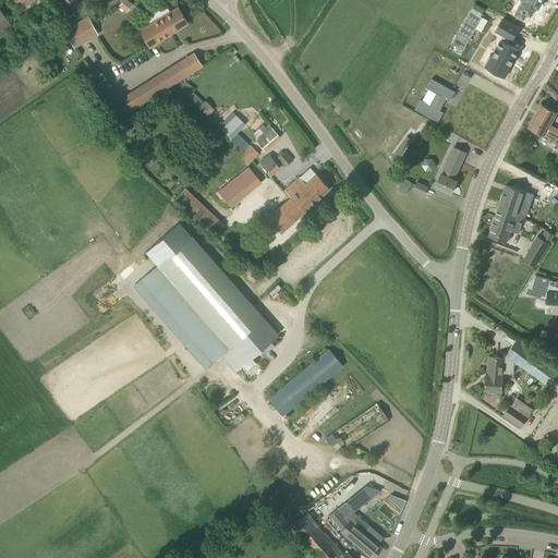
[(48,5),(45,0),(13,0),(22,19),(48,5)]
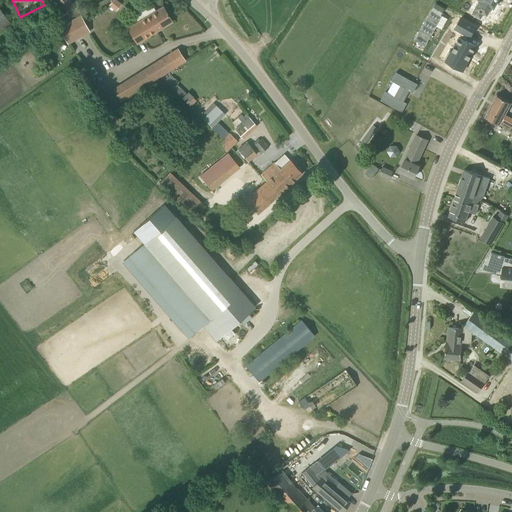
[(48,0),(62,21),(78,12),(71,0),(48,0)]
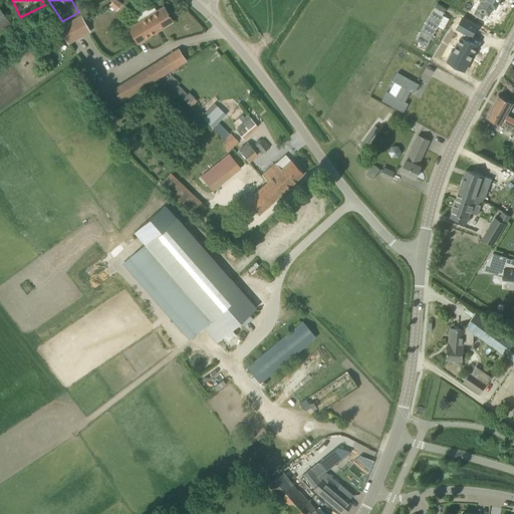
[(116,0),(112,0),(109,4),(116,11),(122,5),(116,0)]
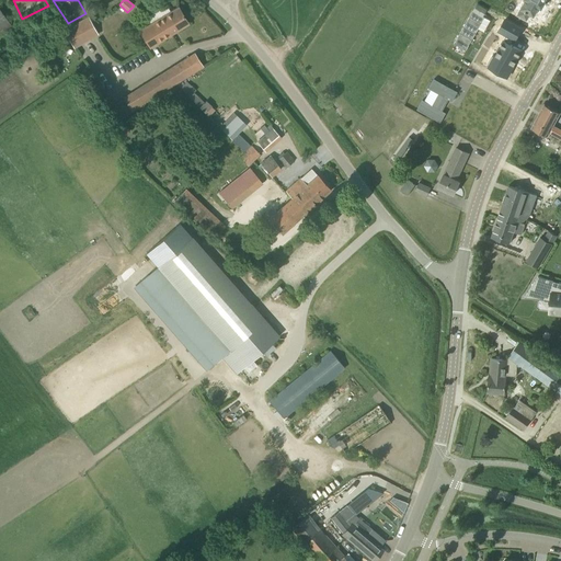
[(518,7),(515,12),(524,18),(527,12),(531,14),(537,6),(539,7),(544,0),(542,0),(522,0),(518,7)]
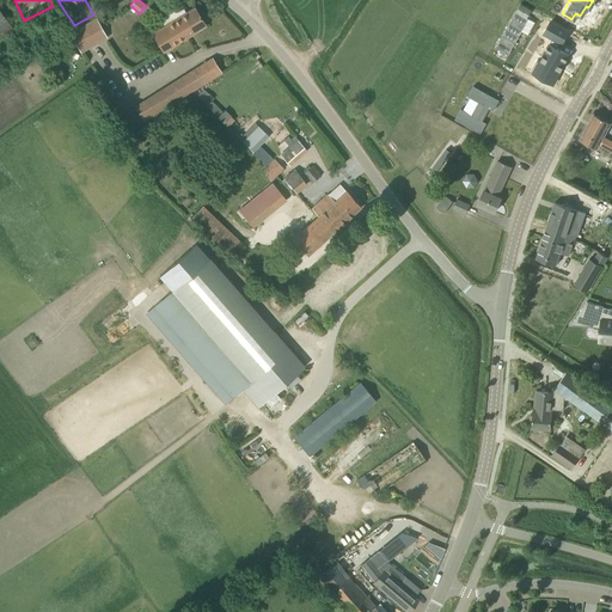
[(206,25),(195,8),(153,34),(163,51),(206,25)]
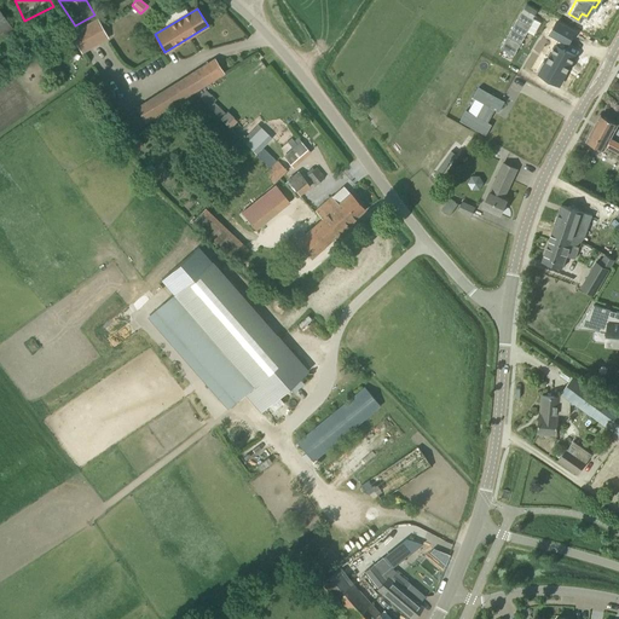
[(0,35),(12,27),(0,10),(0,35)]
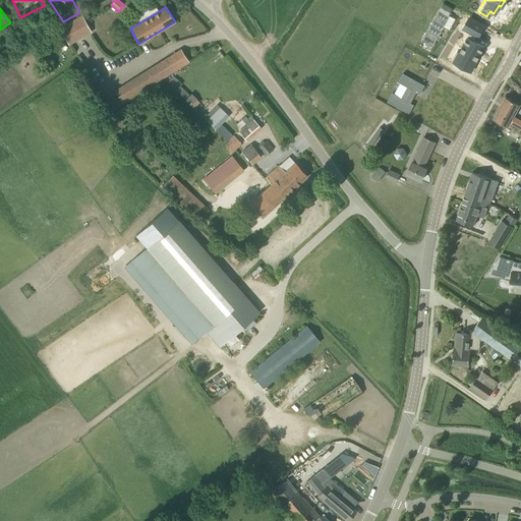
[(92,33),(81,15),(59,29),(68,45),(92,33)]
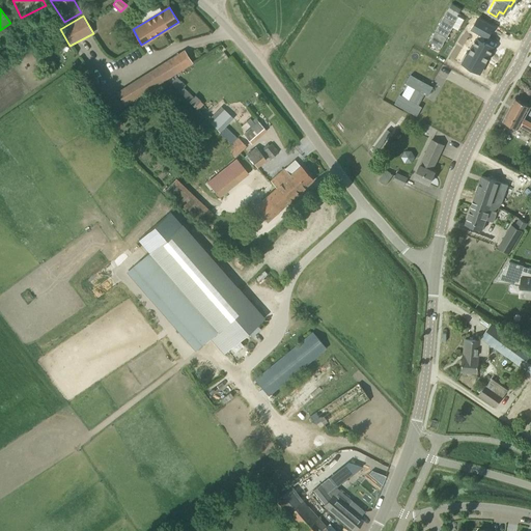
[(465,53),(460,61),(463,63),(470,67),(479,73),(494,48),(483,42),(485,36),(487,37),(488,36),(487,36),(492,28),(493,28),(494,27),(478,19),(472,29),(480,33),(477,38),(468,54),(465,53)]
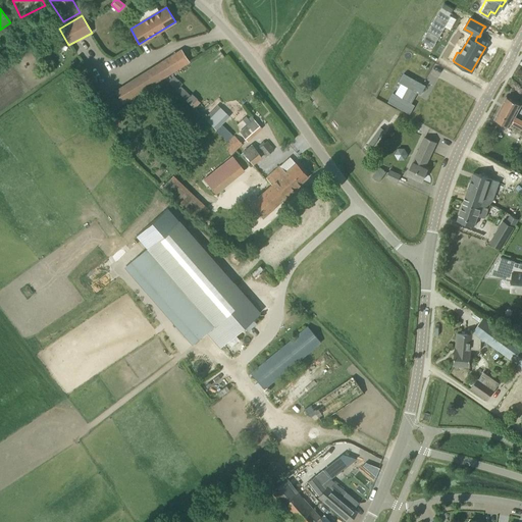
[(181,50),(124,86),(103,100),(111,111),(133,97),(189,62),(181,50)]
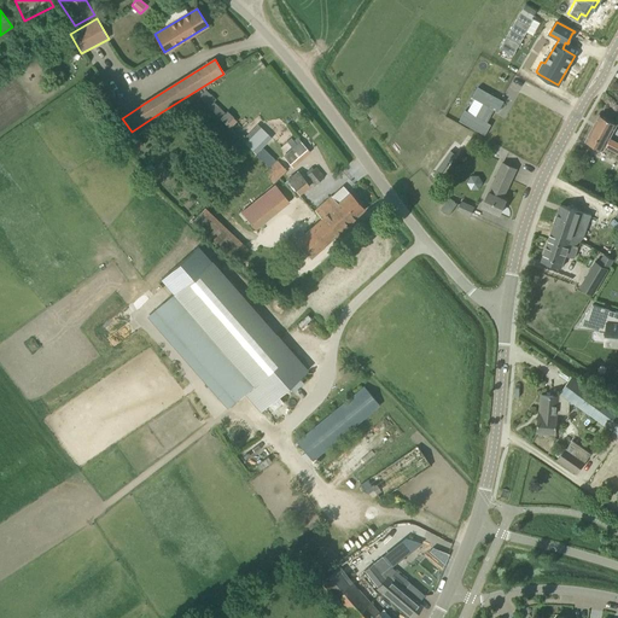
[(465,110),(459,121),(485,135),(491,124),(487,122),(494,109),(499,111),(503,101),(478,87),(472,97),(483,104),(476,116),(465,110)]
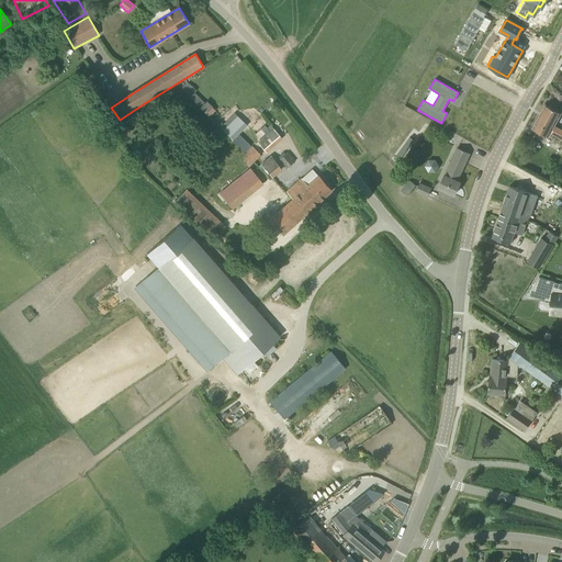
[(187,82),(180,89),(210,116),(216,111),(187,82)]
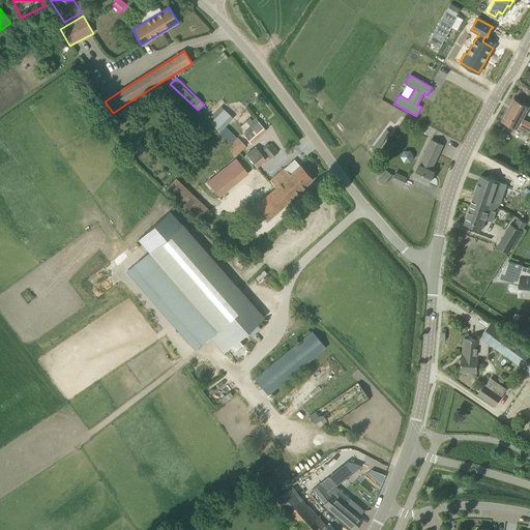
[(514,98),(502,120),(517,128),(519,125),(529,130),(529,122),(522,119),(529,107),(514,98)]
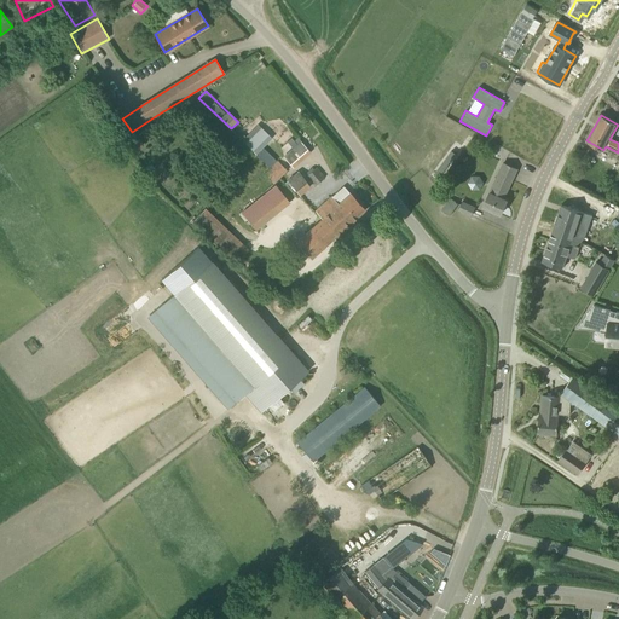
[(278,163),(262,148),(272,137),(258,123),(242,140),(272,168),(265,174),(272,184),(287,172),(279,162),(278,163)]
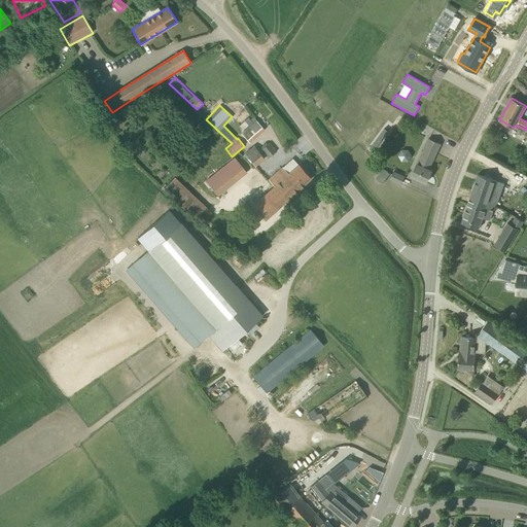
[(264,129),(256,120),(242,134),(249,142),(264,129)]
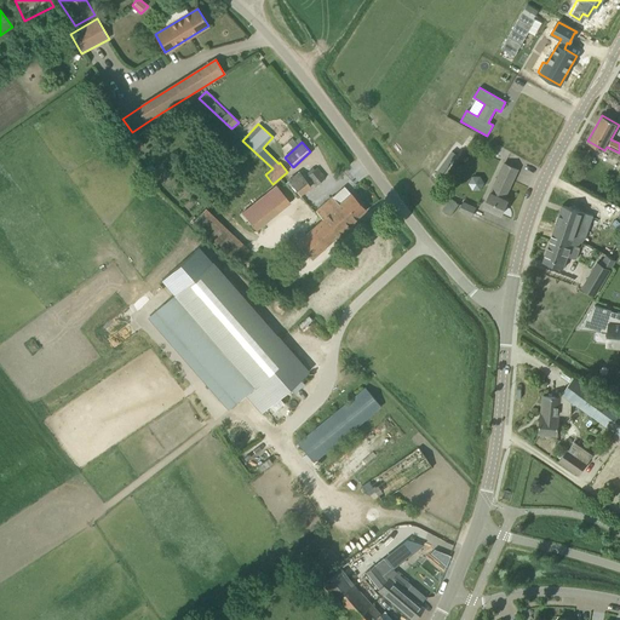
[(507,200),(504,199),(507,189),(517,170),(504,164),(491,193),(483,207),(501,216),(507,200)]
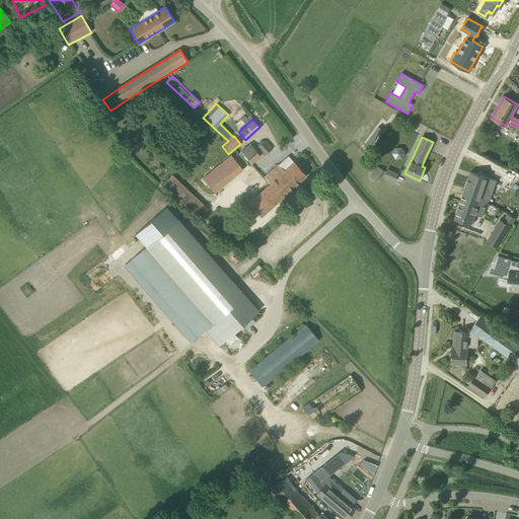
[(258,146),(257,147),(265,155),(272,149),(265,140),(263,142),(258,146)]
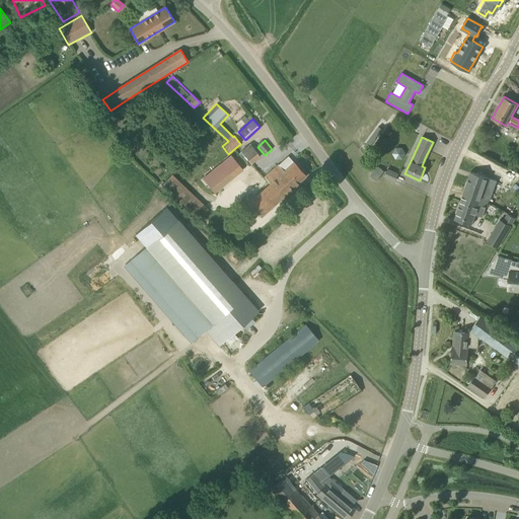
[(270,183),(282,197),(306,175),(294,161),(281,173),(276,166),(265,176),(270,183)]
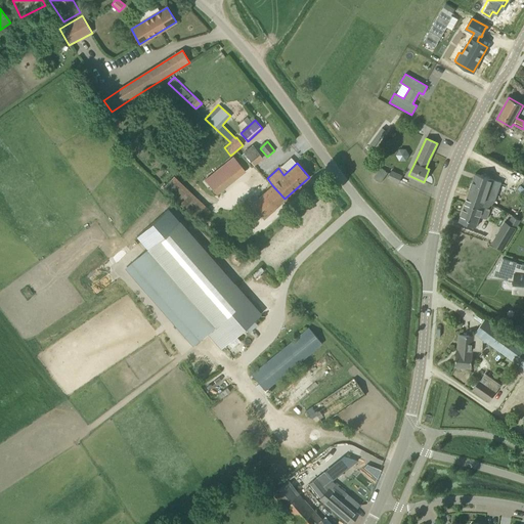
[(224,166),(205,181),(214,192),(219,187),(228,181),(233,177),(224,166)]
